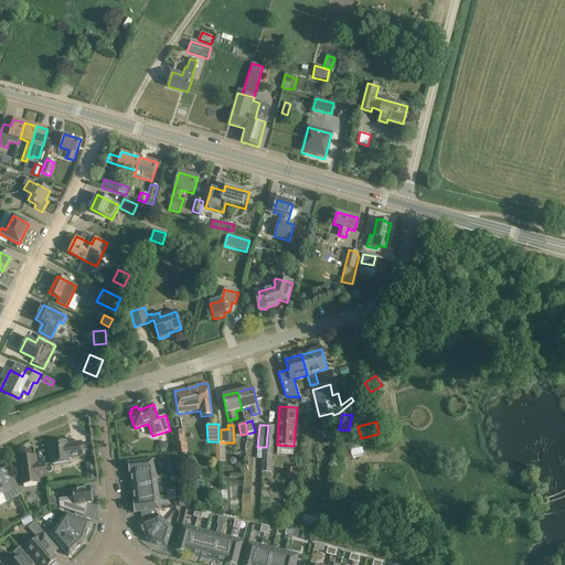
[(262,471),(264,471),(273,472),(274,448),(273,448),(275,426),(268,425),(266,447),(264,447),(262,471)]
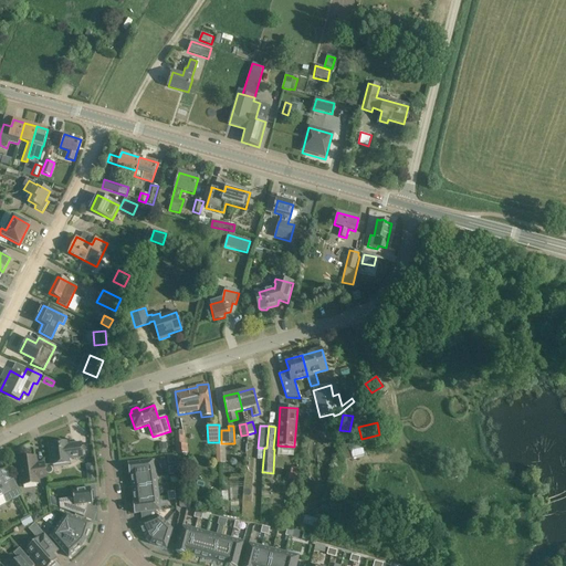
[(175,432),(176,453),(188,453),(188,444),(185,444),(185,431),(175,432)]
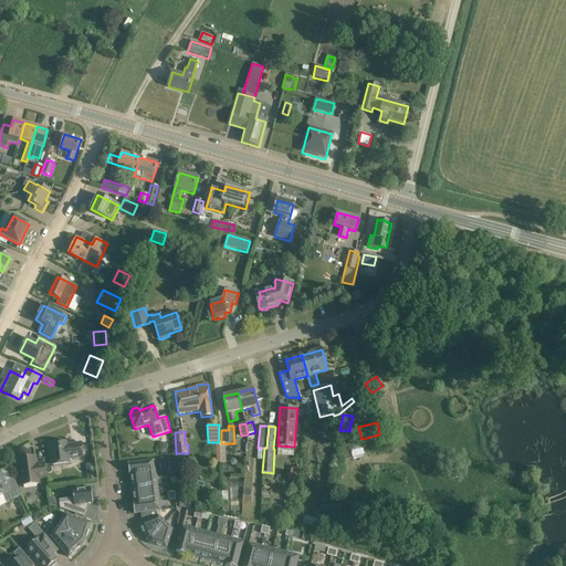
[(352,459),(365,456),(362,441),(348,444),(352,459)]
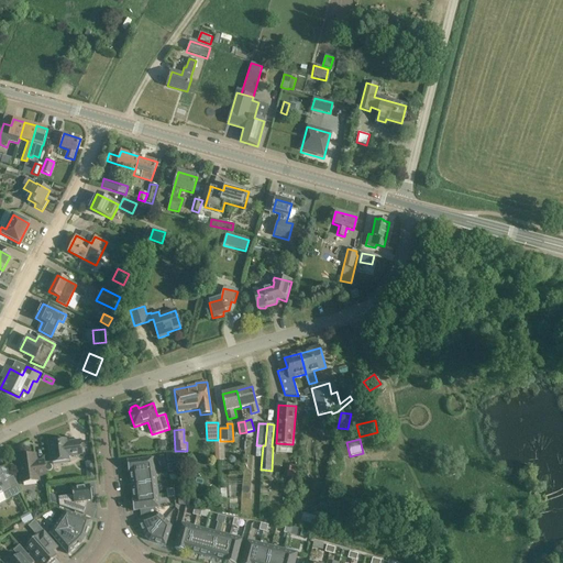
[(69,456),(70,456),(83,455),(80,441),(67,442),(66,440),(48,442),(52,463),(69,461),(69,456)]
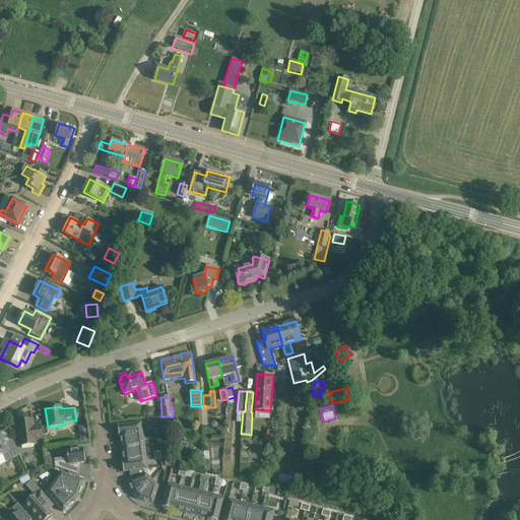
[(17,421),(17,423),(20,446),(36,444),(35,440),(43,439),(41,426),(33,427),(31,420),(33,419),(17,421)]
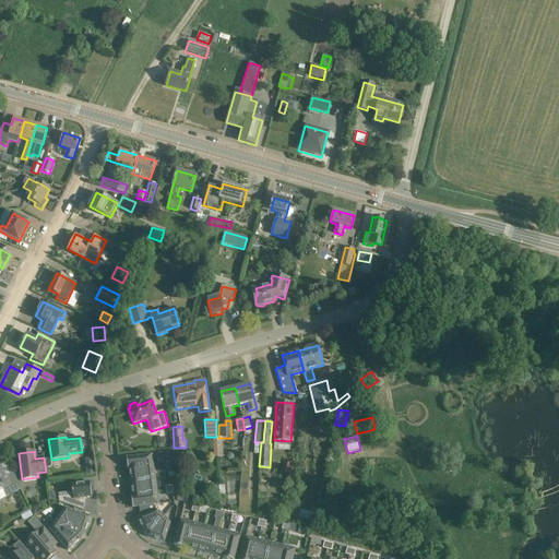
[(129,472),(154,468),(153,455),(127,459),(128,468),(129,468),(129,472)]
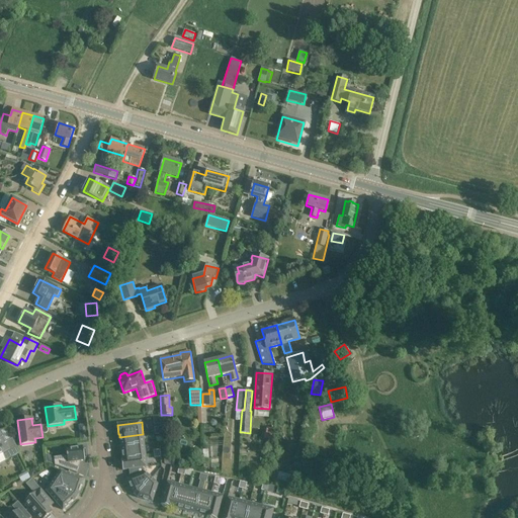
[(263,439),(271,440),(273,429),(265,428),(263,439)]
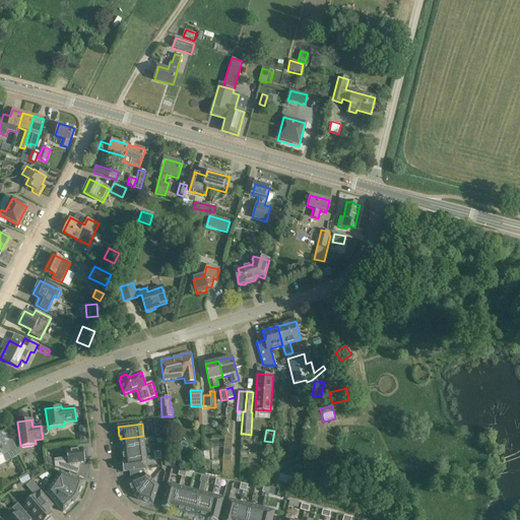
[(6,444),(0,433),(0,456),(3,455),(7,462),(13,459),(20,455),(12,441),(6,444)]
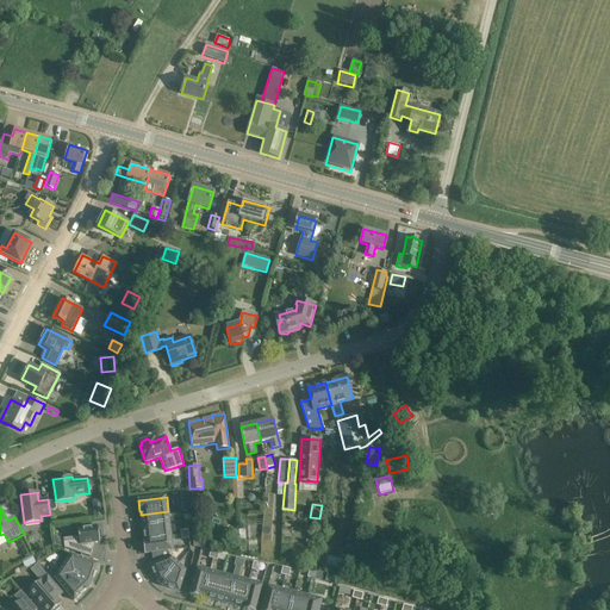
[(142,528),(170,523),(168,511),(141,515),(142,528)]
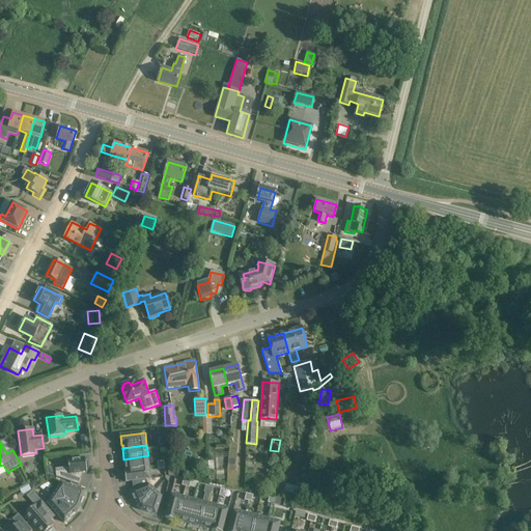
[(149,467),(148,455),(123,459),(126,470),(149,467)]
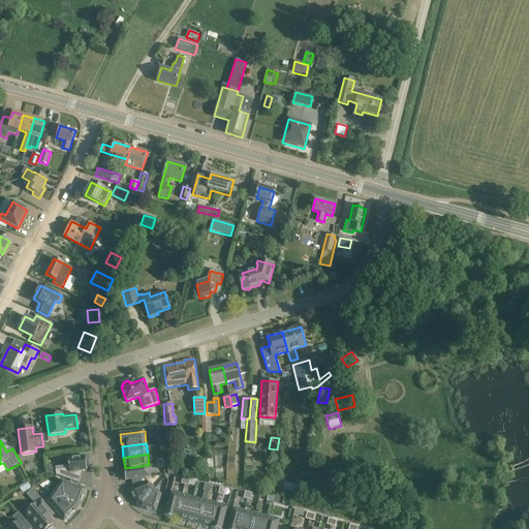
[(81,471),(87,470),(87,468),(89,467),(88,459),(85,459),(84,457),(67,459),(68,465),(55,467),(56,475),(79,484),(82,474),(80,474),(81,471)]
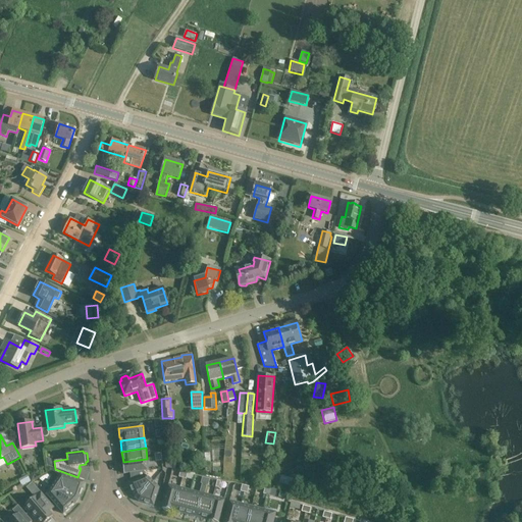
[(148,471),(147,459),(123,462),(123,464),(122,464),(123,474),(148,471)]
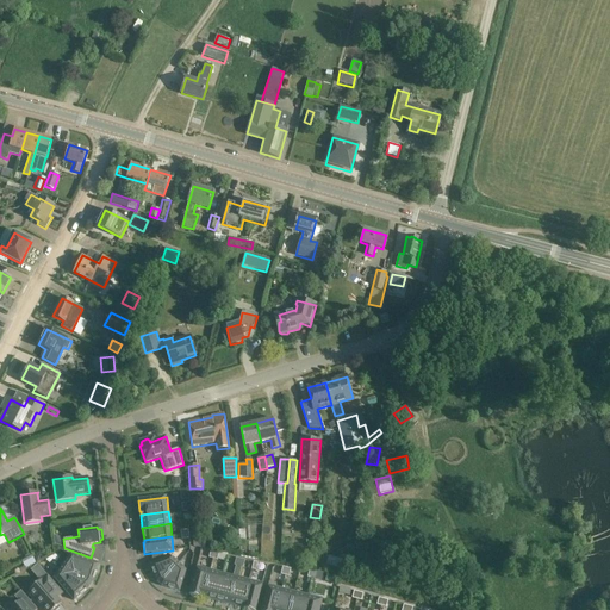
[(55,578),(74,601),(88,589),(93,582),(99,564),(70,554),(55,578)]
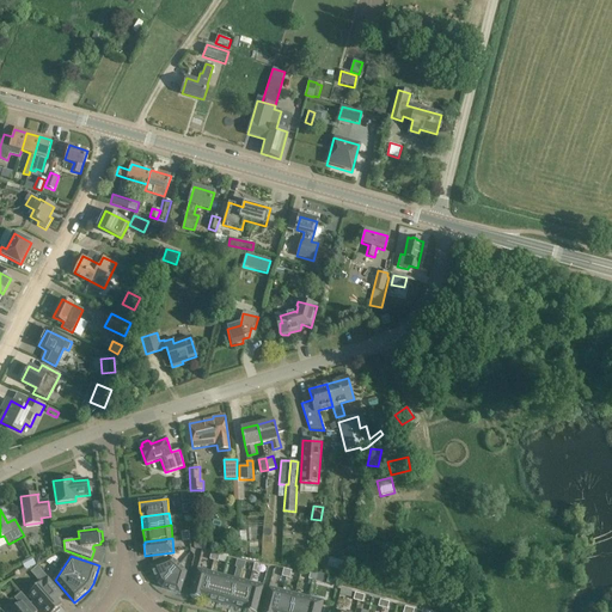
[(158,583),(160,586),(179,565),(171,558),(151,567),(158,583)]
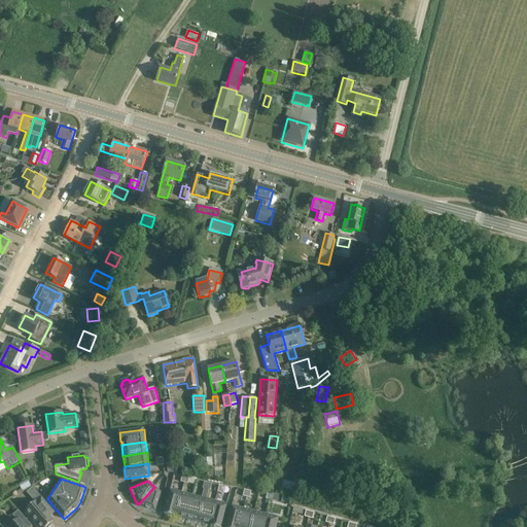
[(284,481),(283,488),(294,490),(295,483),(284,481)]
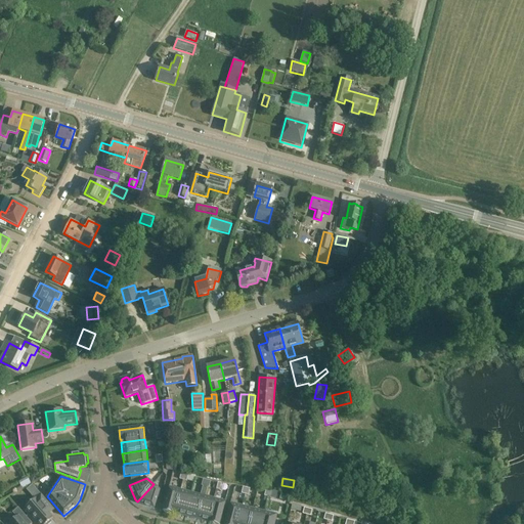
[(191,493),(186,516),(197,519),(207,480),(203,480),(202,486),(203,486),(201,495),(191,493)]
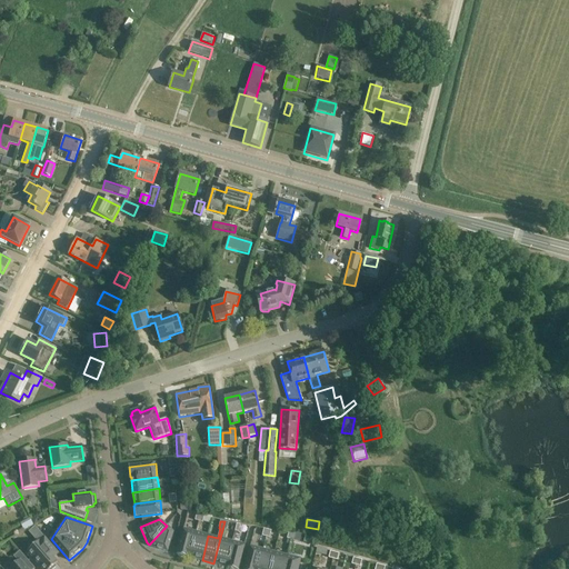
[(228,522),(225,521),(213,563),(226,567),(232,541),(222,539),(226,529),(227,530),(228,522)]
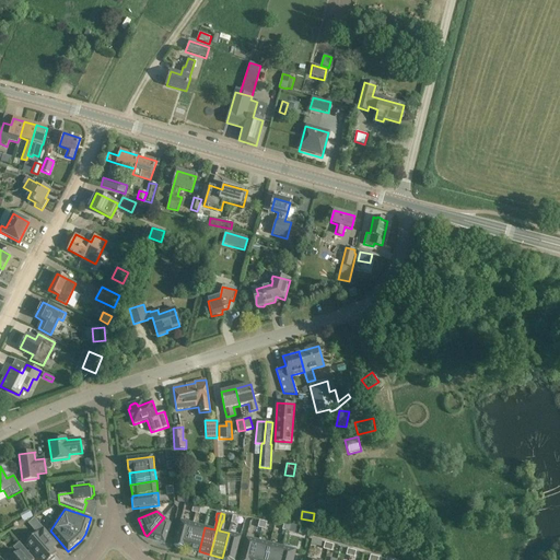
[(171,524),(164,517),(147,536),(149,538),(164,543),(168,529),(172,531),(174,525),(171,524)]
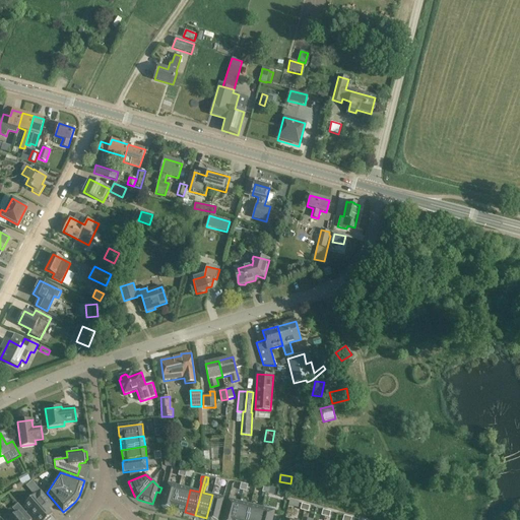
[(174,509),(179,486),(168,483),(161,507),(172,510),(172,509),(174,509)]
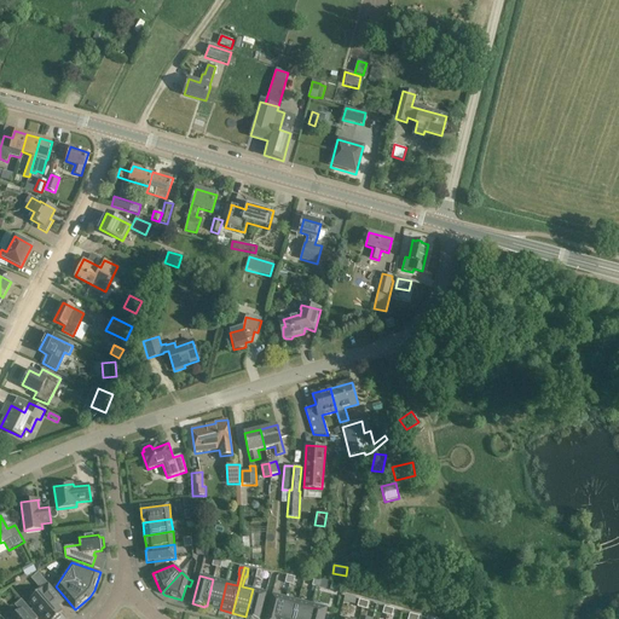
[(207,606),(220,609),(226,583),(213,579),(207,606)]
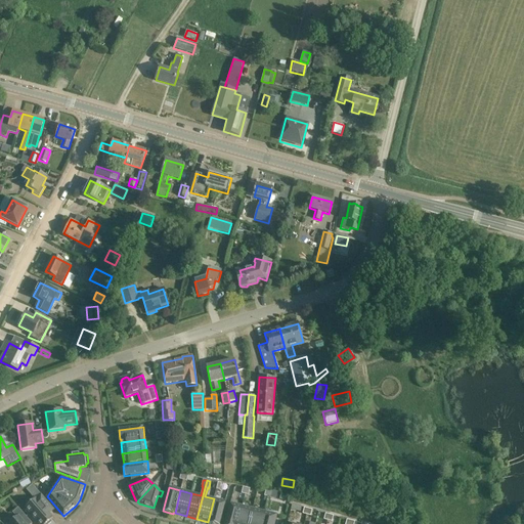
[(41,494),(26,509),(39,523),(49,523),(51,522),(50,521),(52,519),(44,509),(49,505),(41,494)]
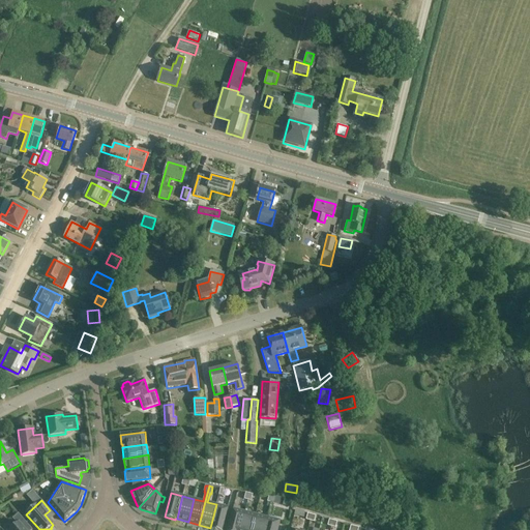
[(216,504),(210,528),(212,528),(212,529),(215,529),(222,529),(228,507),(216,504)]
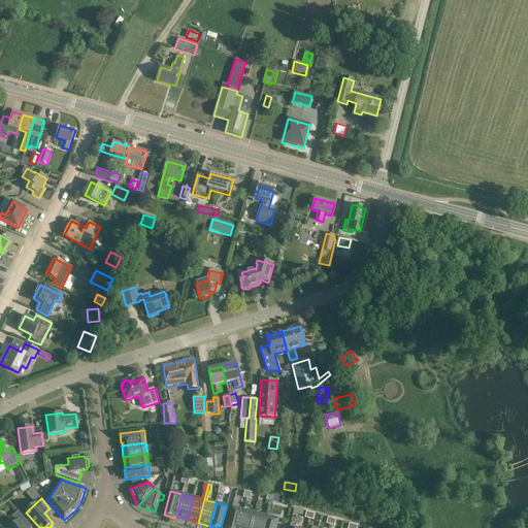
[(238,527),(243,509),(232,506),(226,527),(238,527)]
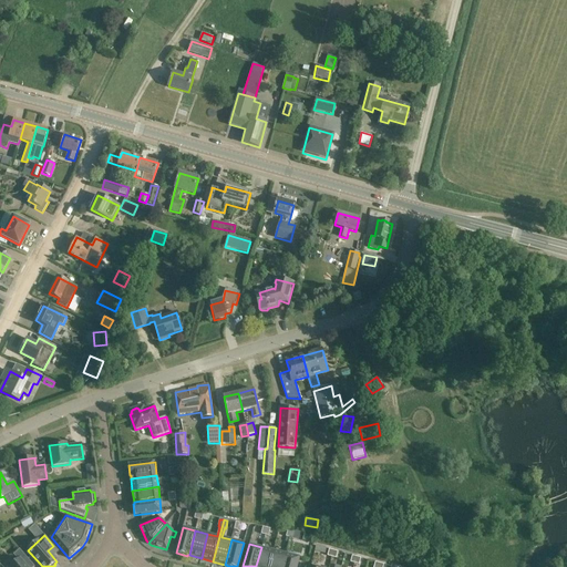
[(256,566),(269,566),(274,550),(261,547),(256,566)]
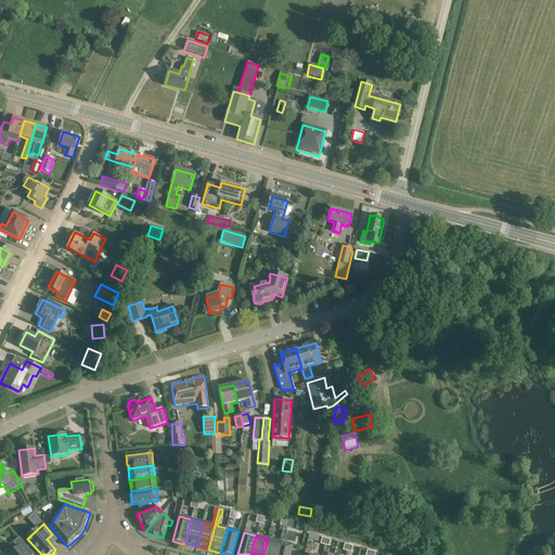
[(25,554),(23,552),(27,547),(20,538),(14,543),(18,549),(10,554),(25,554)]
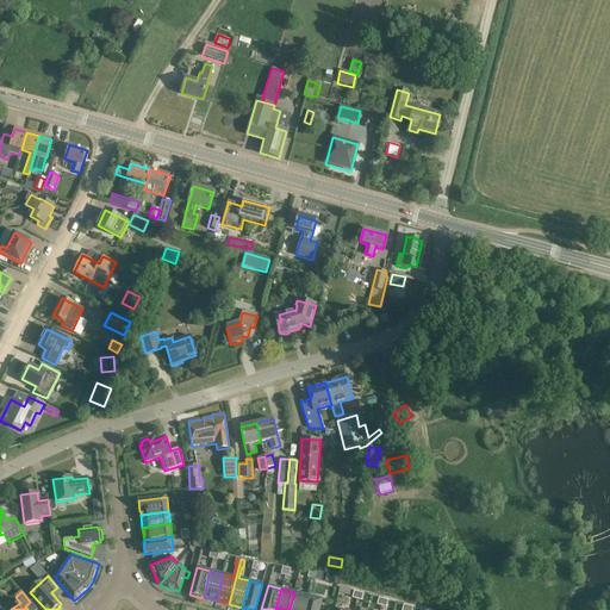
[(290,609),(304,609),(307,596),(294,592),(290,609)]
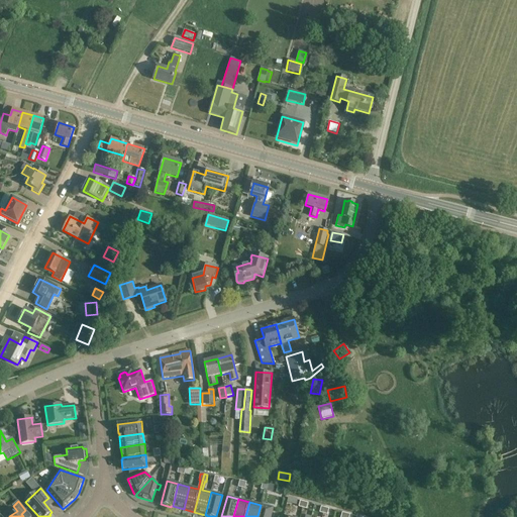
[(261,505),(257,516),(269,516),(272,508),(261,505)]
